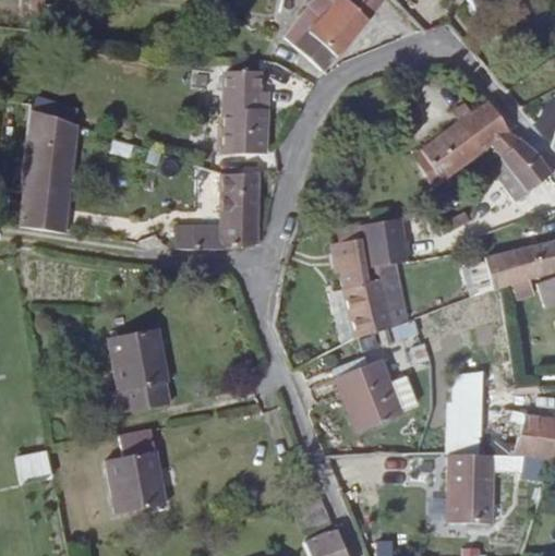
[(34,0),(35,13),(47,13),(46,0),(34,0)]
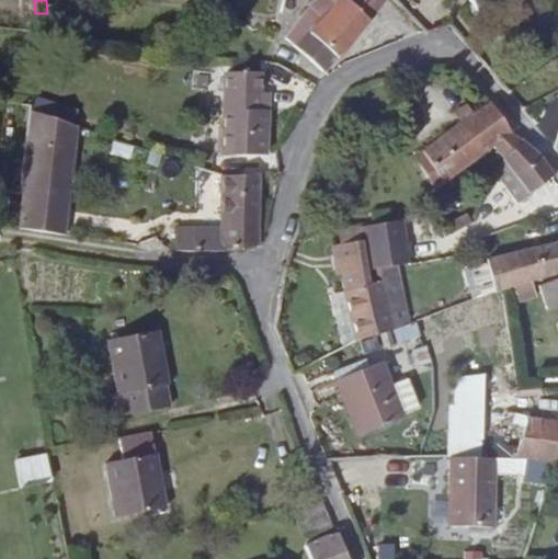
[(315,0),(312,2),(314,4),(289,37),(326,69),(338,55),(340,57),(385,0),(315,0)]
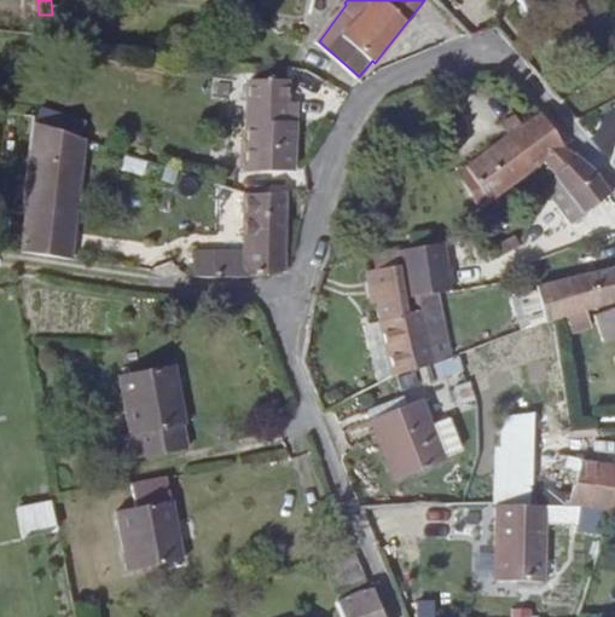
[(521,0),(528,11),(544,0),(521,0)]
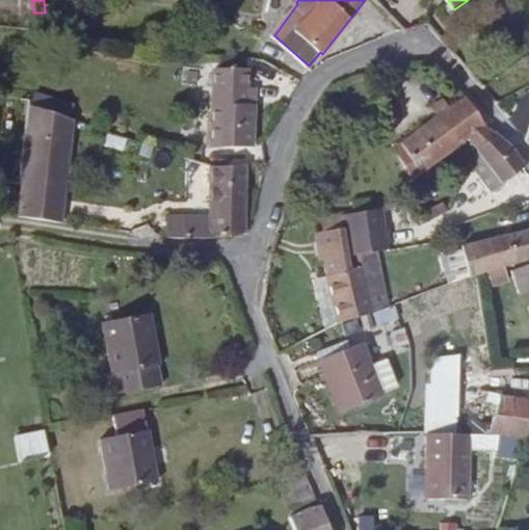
[(222,68),(249,68),(250,57),(223,54),(222,68)]
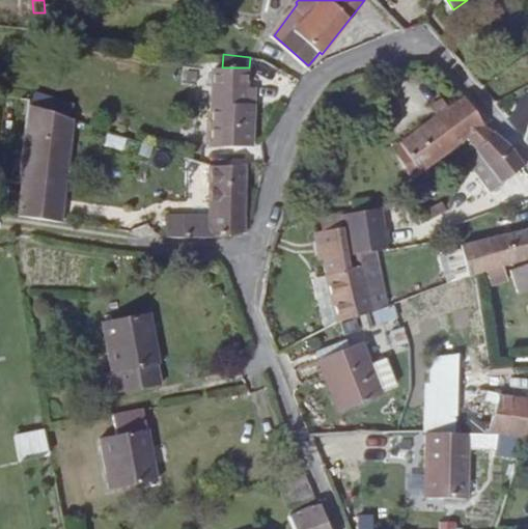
[(249,87),(249,67),(222,67),(218,67),(215,146),(254,145),(256,87),(249,87)]
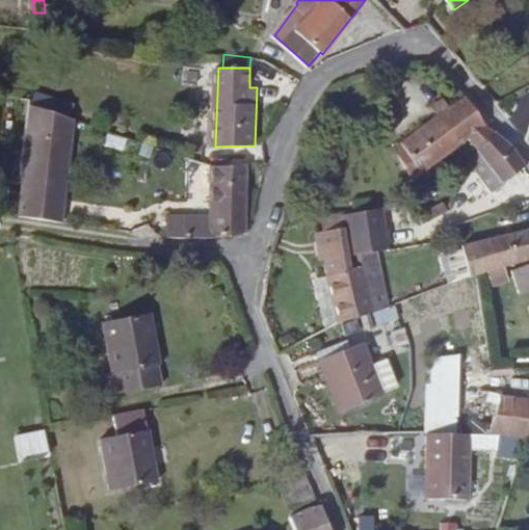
[(528,91),(519,96),(528,123),(528,91)]
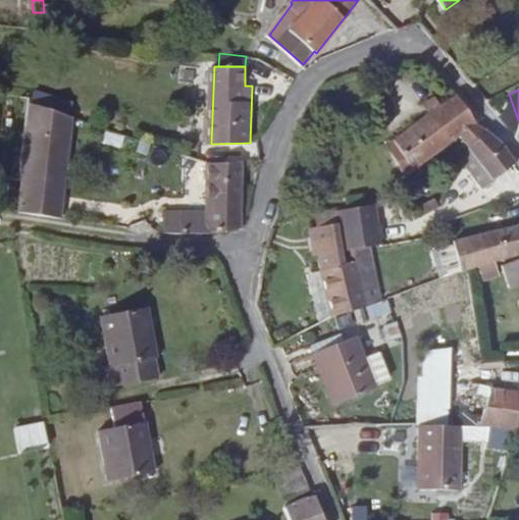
[(50,97),(39,94),(37,101),(48,104),(50,97)]
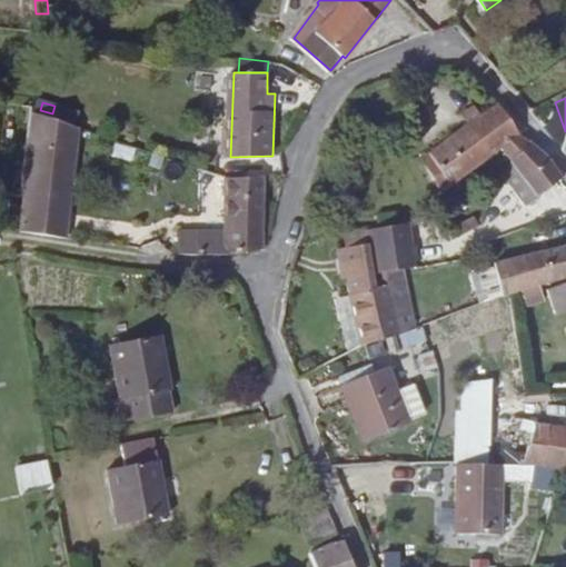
[(520,133),(499,102),(484,115),(476,105),(463,113),(470,123),(423,158),(443,190),(454,182),(459,190),(470,181),(465,173),(502,145),(514,160),(532,142),(520,133)]
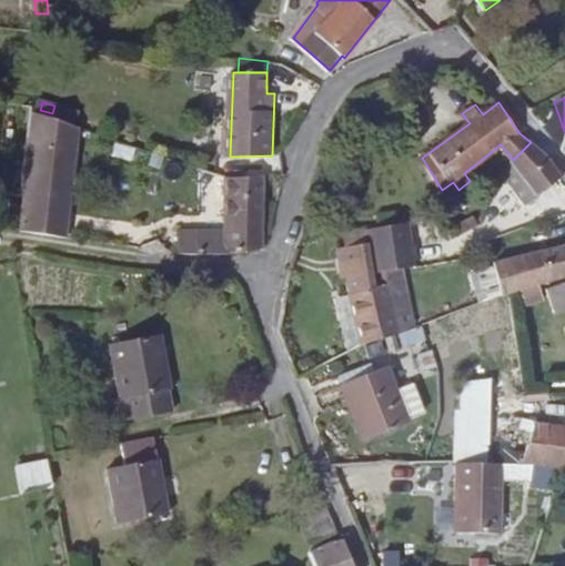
[(81,112),(59,104),(54,118),(77,125),(81,112)]
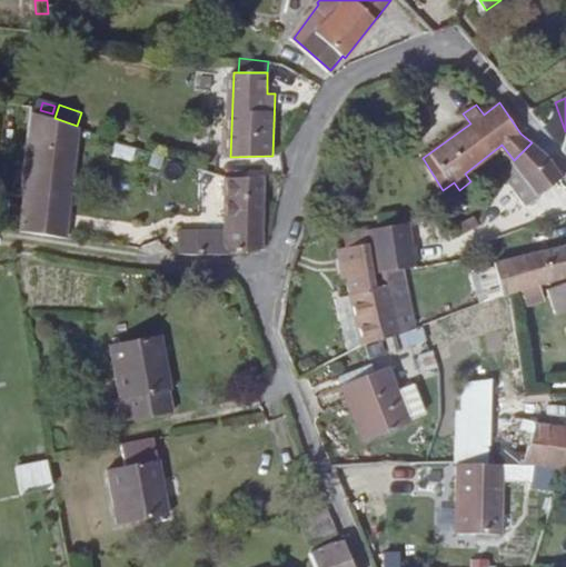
[(22,230),(67,237),(79,126),(77,126),(55,118),(35,112),(22,230)]
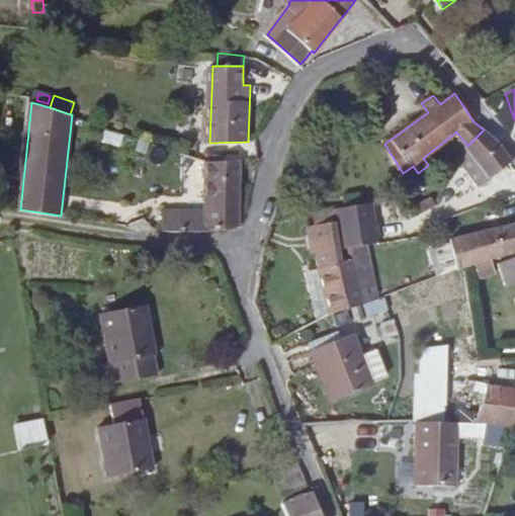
[(500,142),(484,130),(467,146),(460,160),(481,186),(513,161),(500,142)]
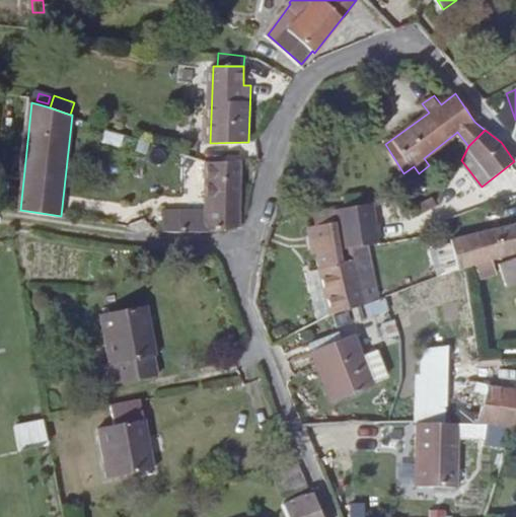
[(210,231),(241,226),(242,160),(209,161),(209,211),(165,211),(165,231),(210,231)]
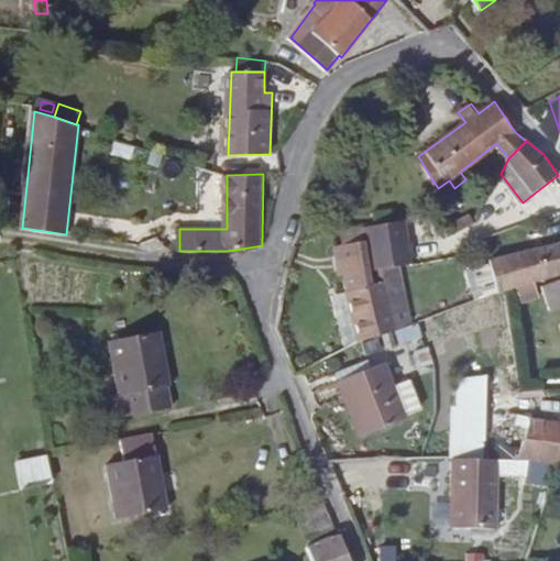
[(473,213),(445,228),(450,237),(478,222),(473,213)]
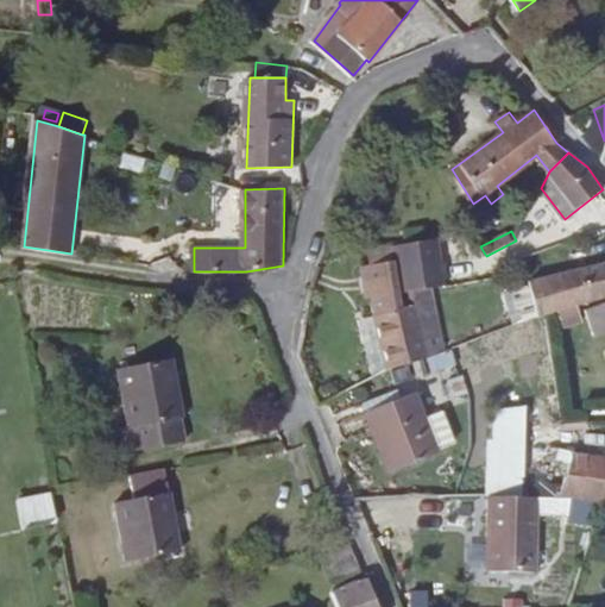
[(440,237),(394,244),(401,292),(410,291),(435,286),(448,285),(440,237)]
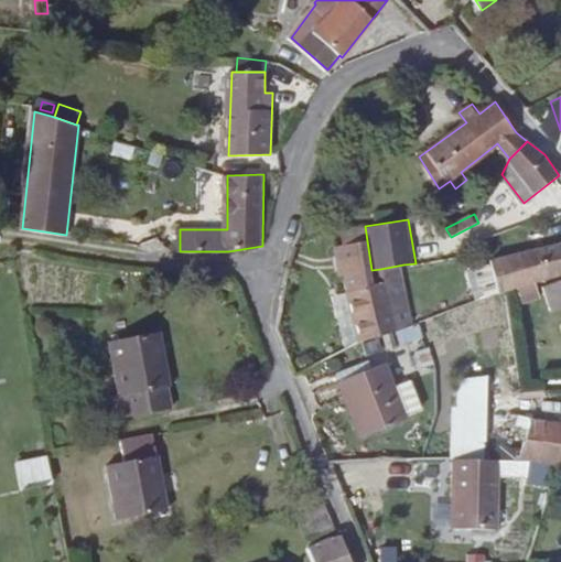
[(363,229),(343,233),(345,244),(365,240),(363,229)]
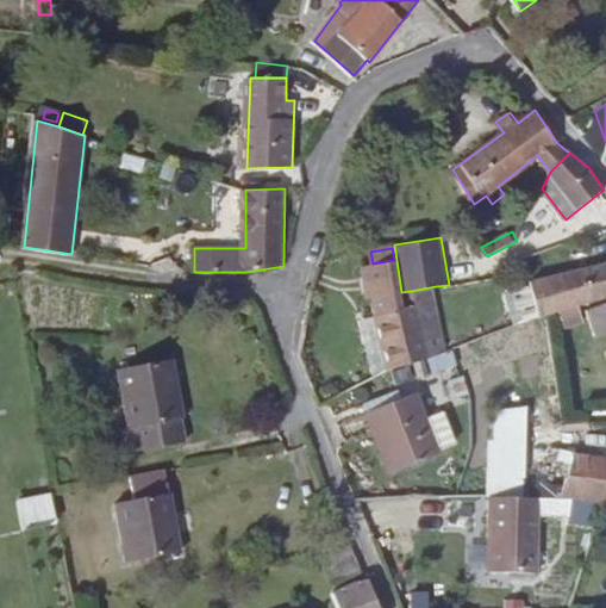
[(369,298),(374,298),(378,316),(361,320),(376,377),(389,368),(449,351),(436,286),(411,291),(414,305),(403,308),(395,260),(394,260),(373,264),(364,266),(369,298)]
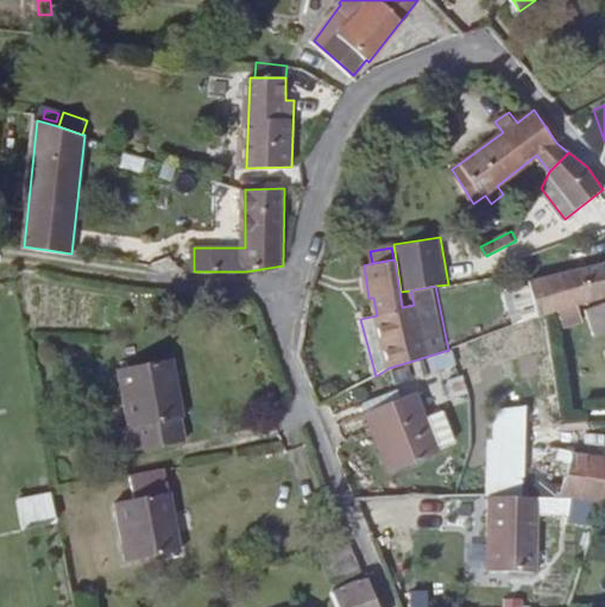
[(604,262),(530,281),(531,285),(540,315),(560,308),(566,306),(579,302),(604,295),(604,262)]
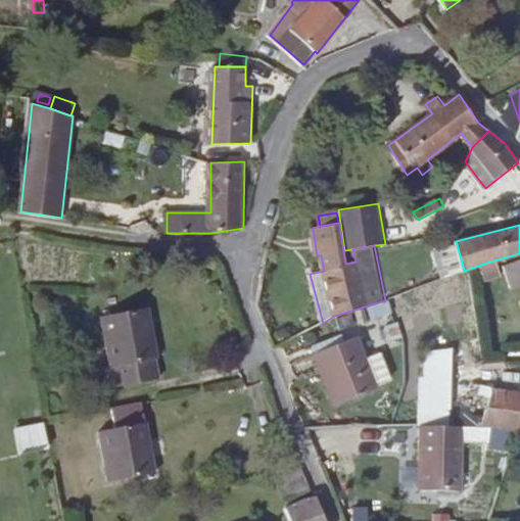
[(464,271),(457,244),(436,250),(444,278),(464,271)]
